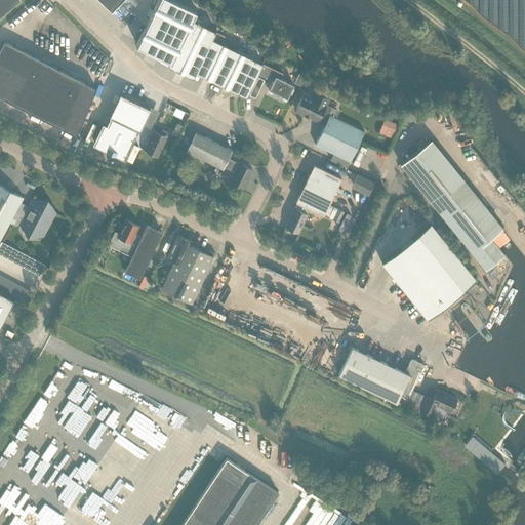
[(0,0),(0,16),(19,0),(0,0)]
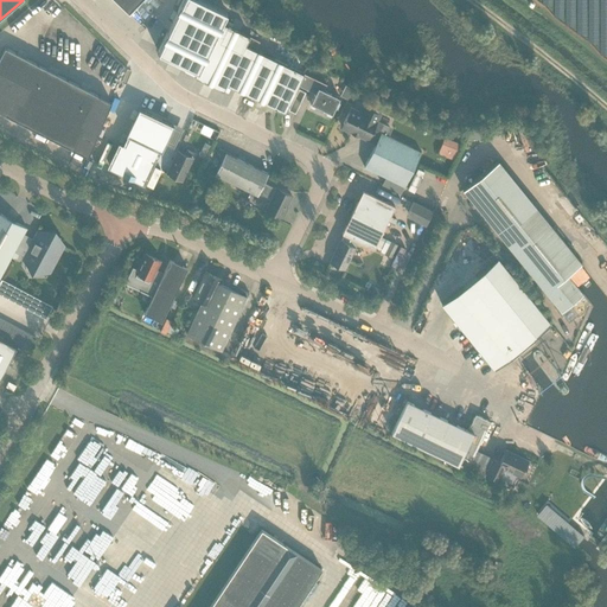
[(114,0),(128,13),(140,0),(114,0)]
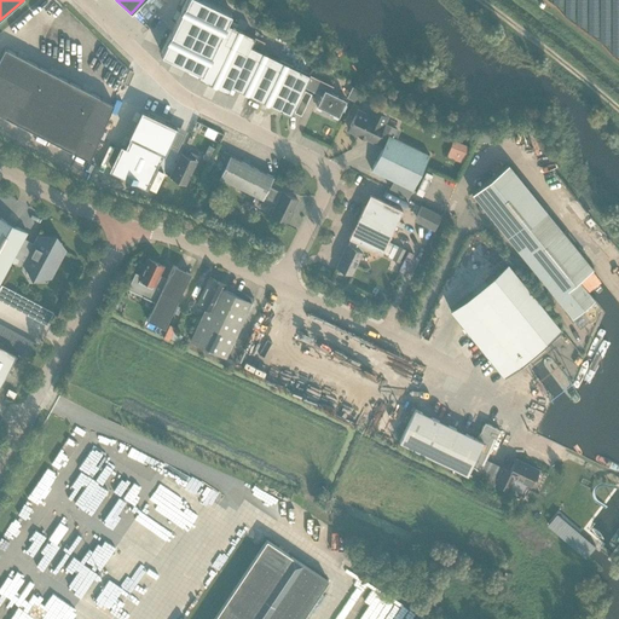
[(207,0),(185,0),(161,52),(201,71),(198,77),(227,92),(231,86),(290,115),(293,109),(295,110),(294,113),(301,115),(311,94),(305,91),(296,108),(294,108),(304,87),(322,96),(316,105),(339,116),(346,99),(330,92),(333,86),(260,51),(265,42),(225,23),(231,11),(207,0)]
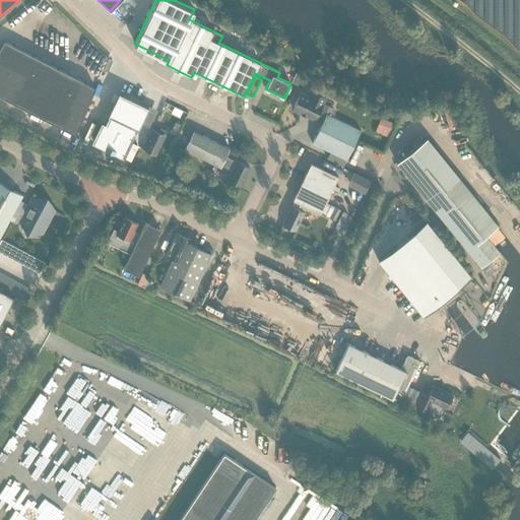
[(4,41),(0,47),(0,95),(75,134),(95,87),(4,41)]
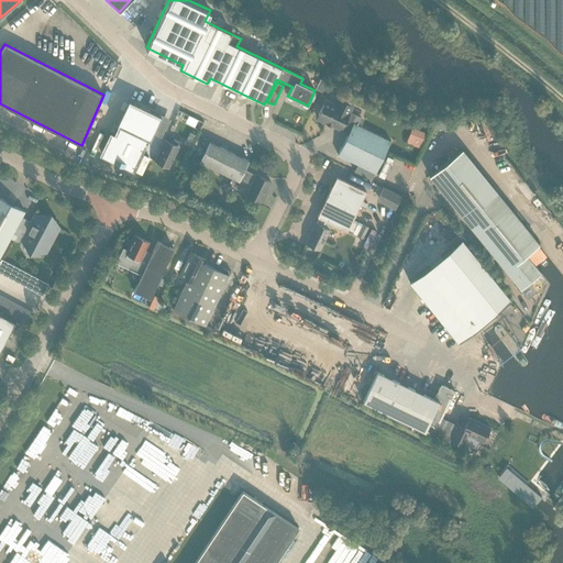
[(351,122),(354,116),(350,113),(353,108),(338,100),(335,105),(324,100),(317,118),(348,133),(338,154),(375,173),(390,141),(351,122)]
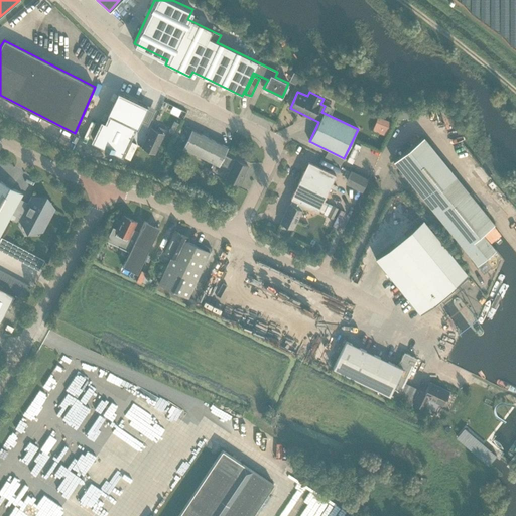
[(138,122),(147,126),(154,112),(118,94),(104,123),(101,122),(91,142),(122,157),(138,122)]
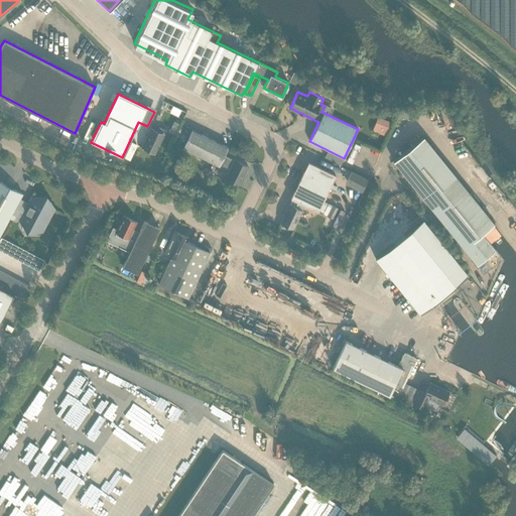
[(446,99),(438,102),(449,126),(458,122),(446,99)]
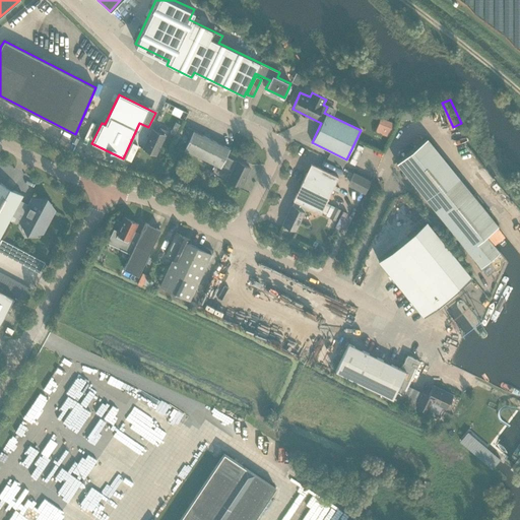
[(420,110),(400,113),(400,120),(421,117),(420,110)]
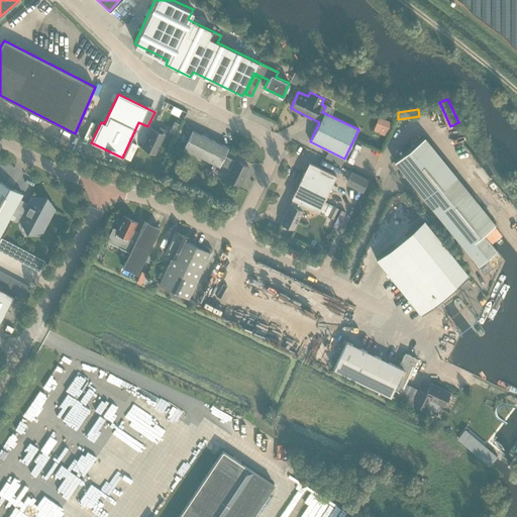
[(388,133),(394,117),(380,112),(374,127),(388,133)]
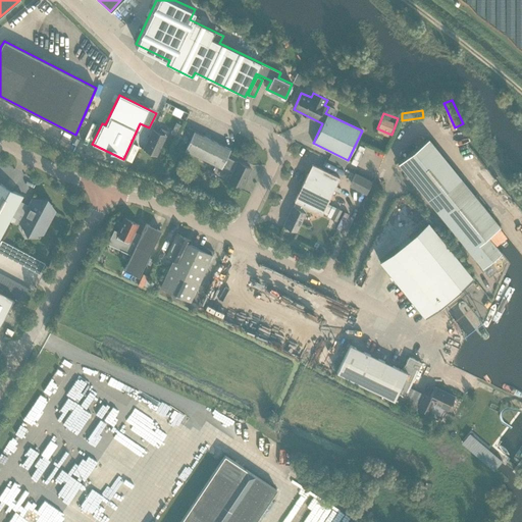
[(175,122),(170,134),(175,137),(181,125),(175,122)]
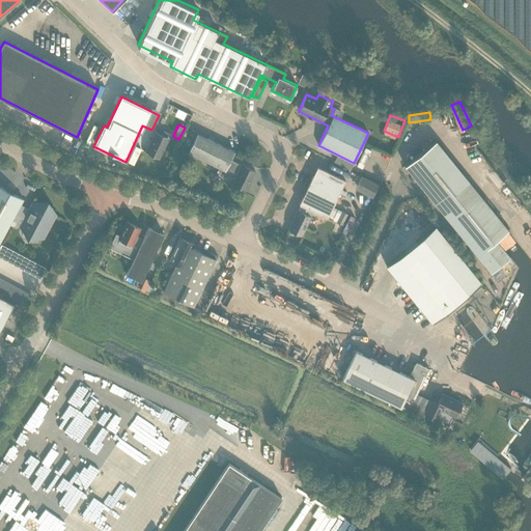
[(145,151),(159,158),(168,138),(155,132),(145,151)]
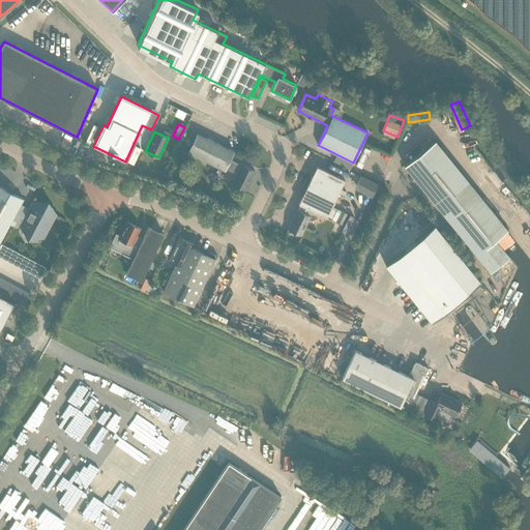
[(226,169),(236,174),(232,183),(246,190),(251,182),(249,181),(255,171),(241,165),(230,159),(234,151),(197,133),(187,152),(225,170),(226,169)]
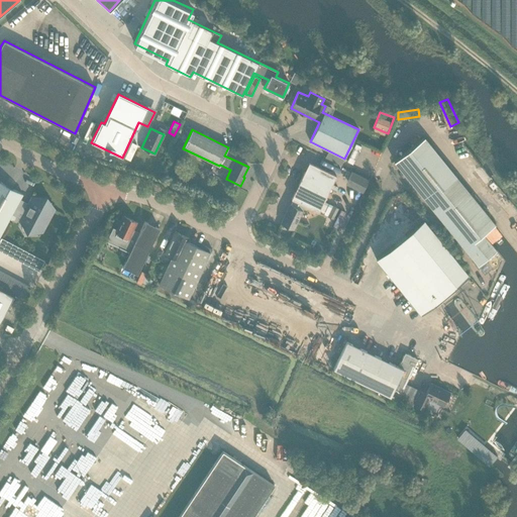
[(424,136),(394,162),(480,268),(481,269),(483,269),(484,270),(486,270),(487,270),(488,270),(489,270),(491,269),(492,269),(493,268),(494,267),(496,266),(496,265),(497,264),(498,263),(498,262),(499,260),(499,259),(499,256),(499,255),(499,254),(499,253),(498,252),(483,233),(495,224),(424,136)]
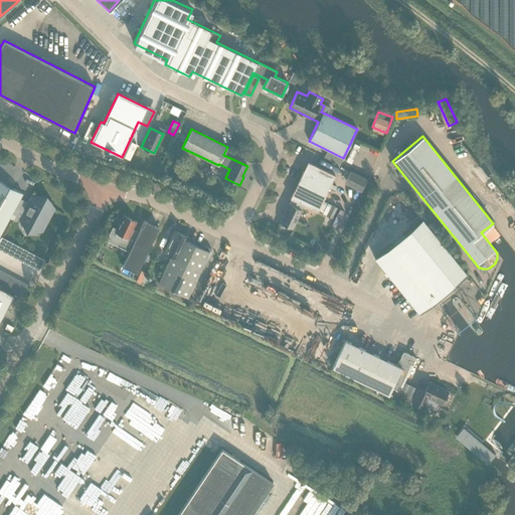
[(304,204),(317,211),(330,184),(335,175),(308,162),(290,198),(292,198),(289,204),(280,222),(293,228),(302,210),(301,210),(304,204)]
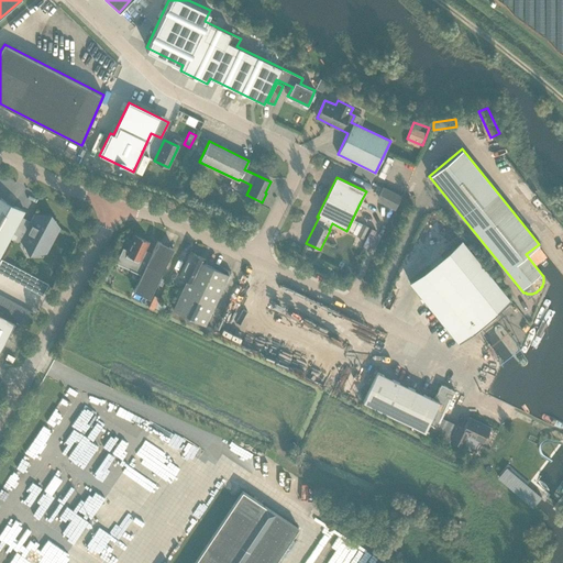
[(400,196),(383,187),(376,200),(394,209),(400,196)]
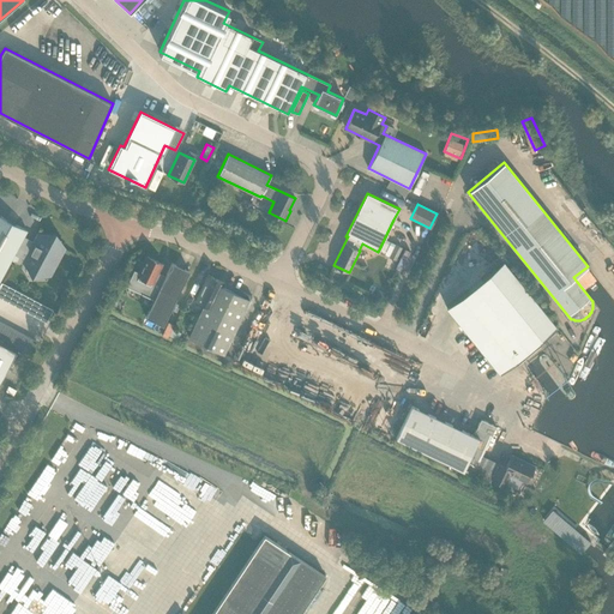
[(32,244),(23,238),(26,230),(0,216),(0,280),(14,253),(24,259),(24,260),(34,275),(50,274),(64,250),(54,235),(37,235),(32,244)]
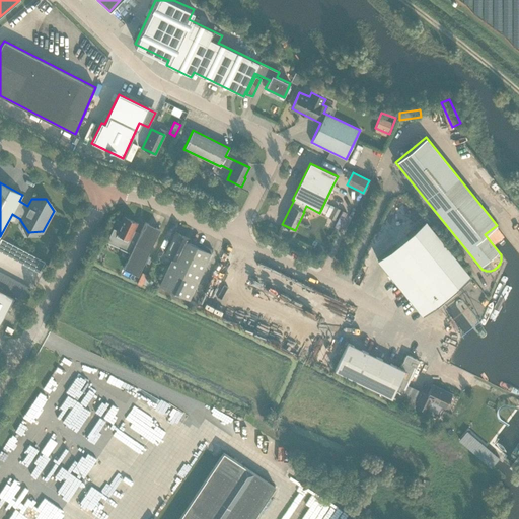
[(137,223),(125,217),(118,230),(113,228),(105,242),(130,253),(123,268),(138,275),(159,229),(145,222),(140,233),(133,230),(137,223)]
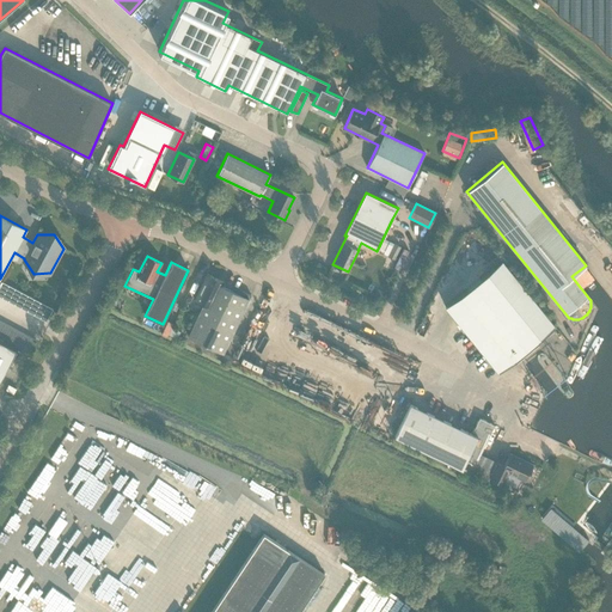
[(501,259),(445,306),(497,372),(555,325),(501,259)]
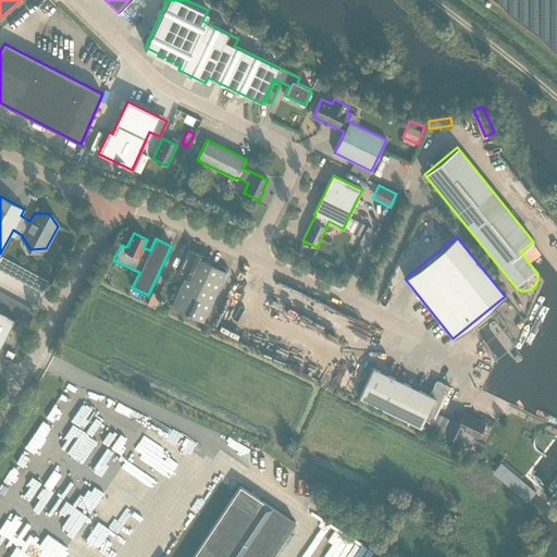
[(201,260),(203,256),(188,249),(177,273),(185,276),(171,306),(202,321),(229,268),(220,264),(219,269),(201,260)]
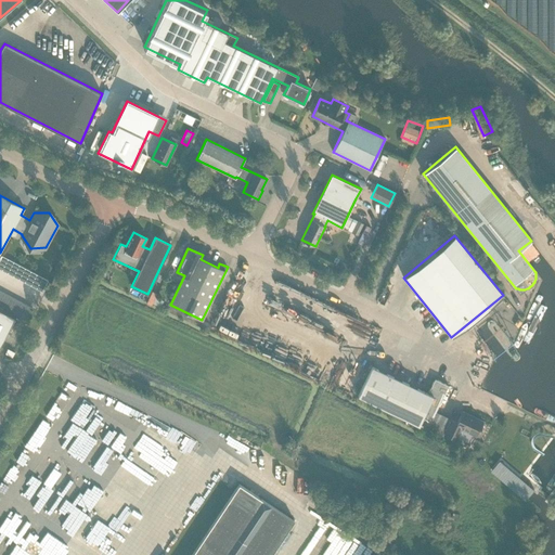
[(13,262),(8,259),(1,270),(8,273),(13,262)]
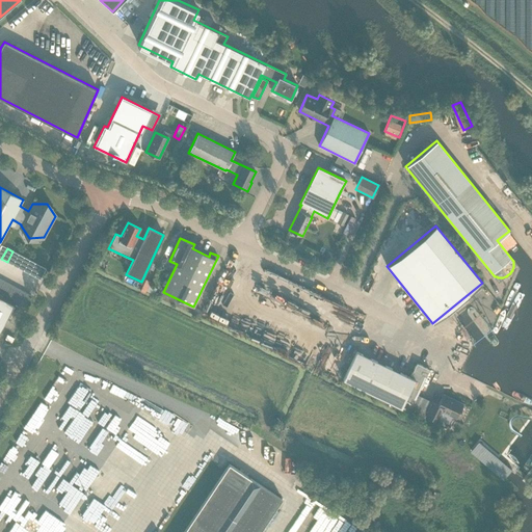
[(19,254),(12,251),(7,262),(12,265),(19,254)]
